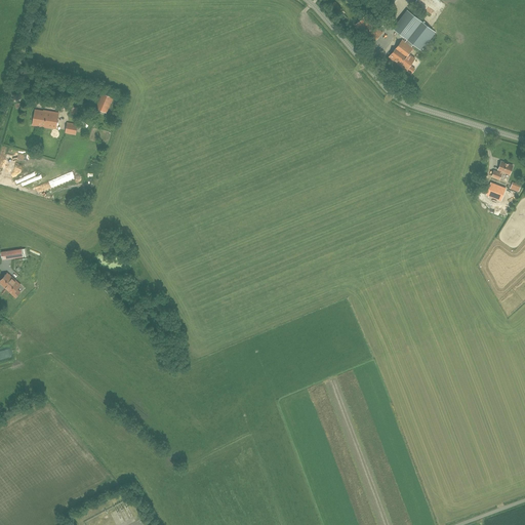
[(395,30),(407,39),(413,44),(421,50),(436,33),(409,11),(395,30)]
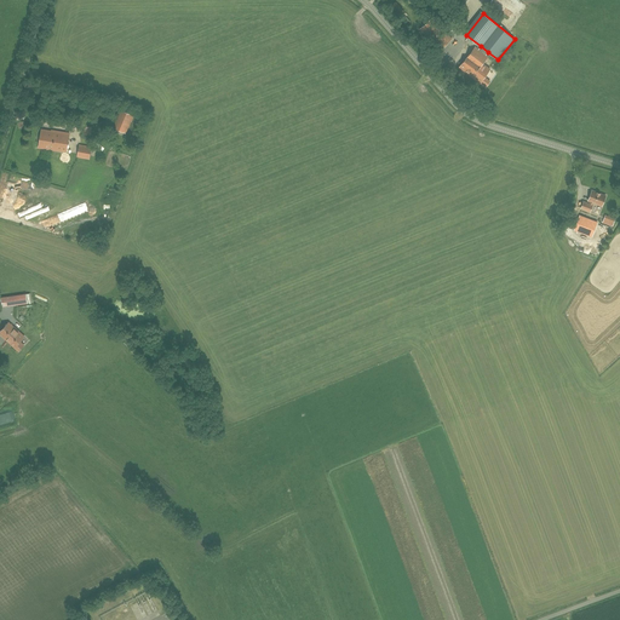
[(440,52),(453,39),(432,17),(419,29),(440,52)]
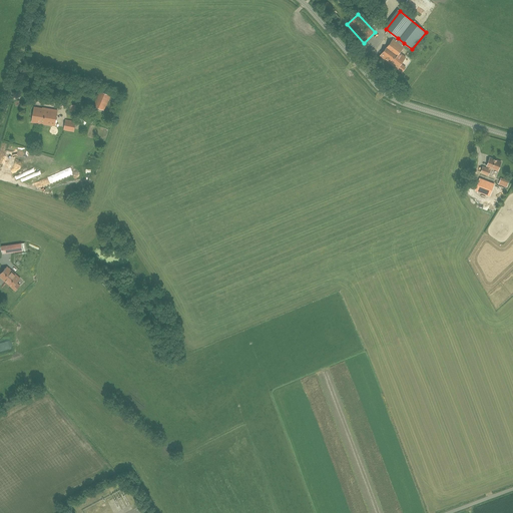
[(369,24),(375,17),(372,15),(366,21),(369,24)]
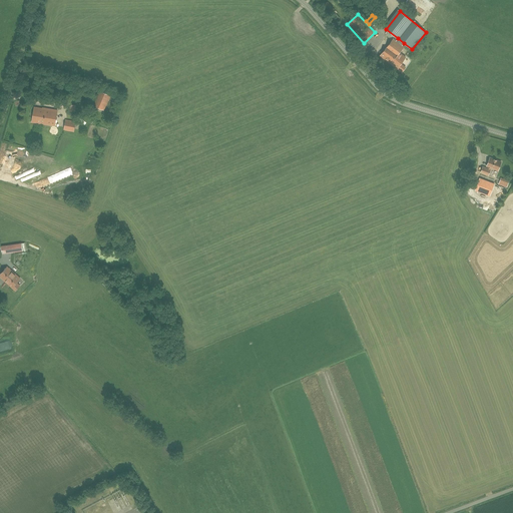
[(404,43),(398,38),(395,41),(392,39),(380,56),(391,64),(399,53),(404,47),(402,46),(404,43)]
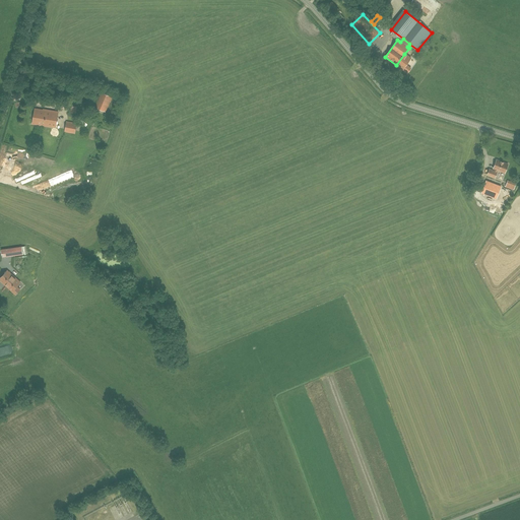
[(411,58),(404,54),(396,65),(407,73),(411,69),(406,65),(411,58)]
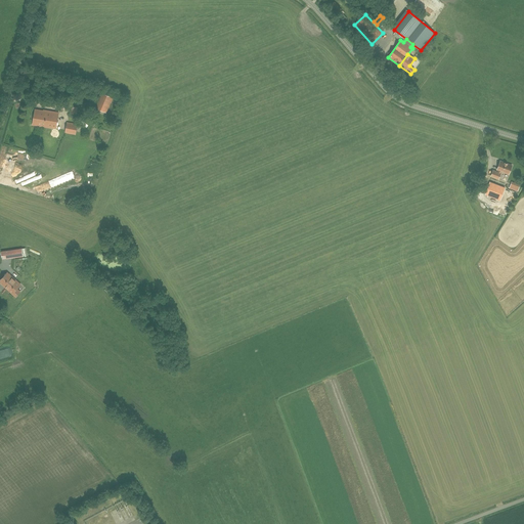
[(106,113),(114,97),(100,92),(94,107),(106,113)]
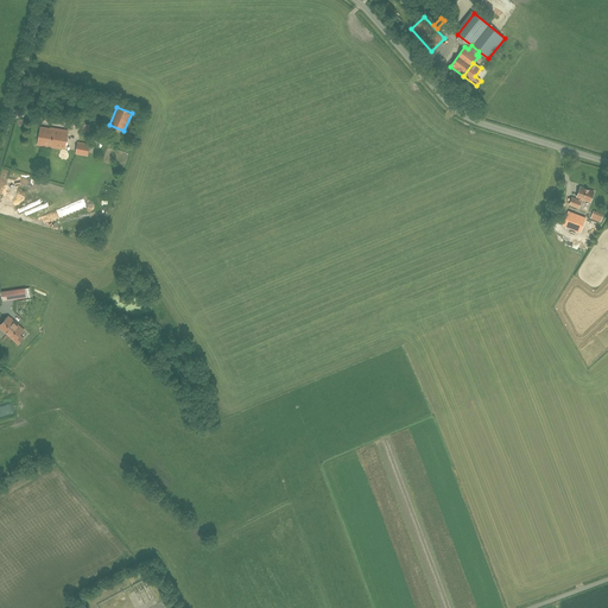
[(51,128),(42,126),(38,145),(65,149),(68,130),(51,127),(51,128)]
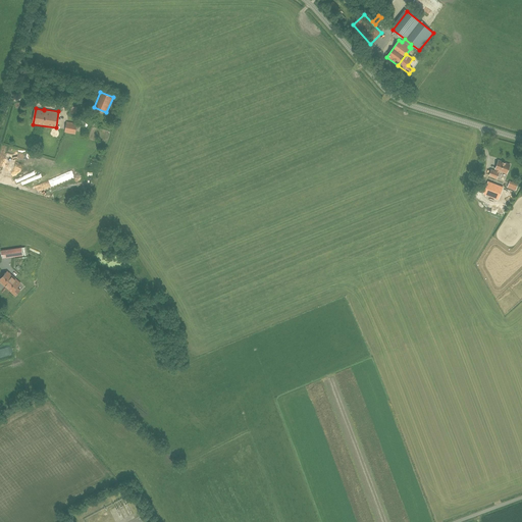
[(66,122),(65,133),(74,134),(76,124),(66,122)]
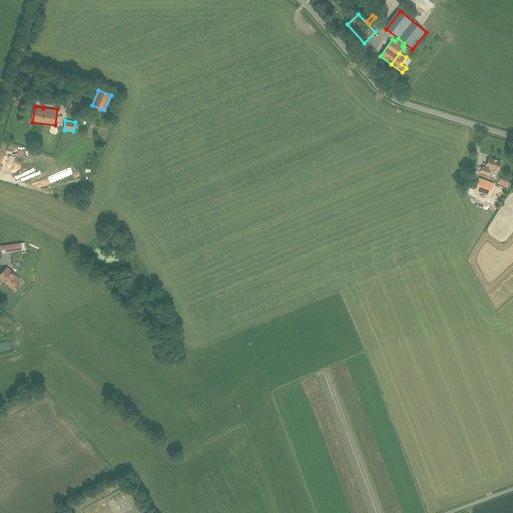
[(501,162),(490,158),(487,166),(489,166),(488,168),(483,166),(480,172),(488,175),(490,169),(490,167),(498,170),(501,162)]
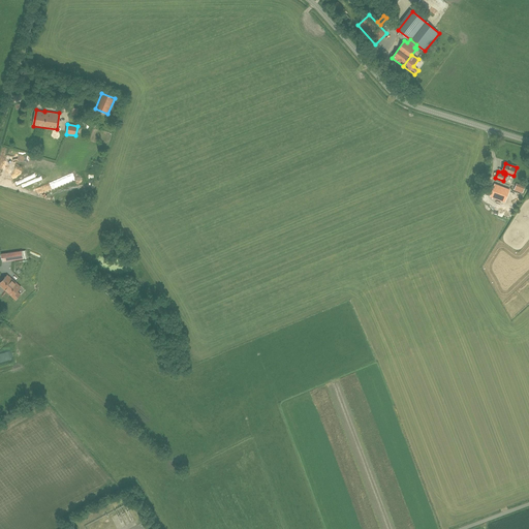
[(495,184),(490,196),(505,201),(509,190),(495,184)]
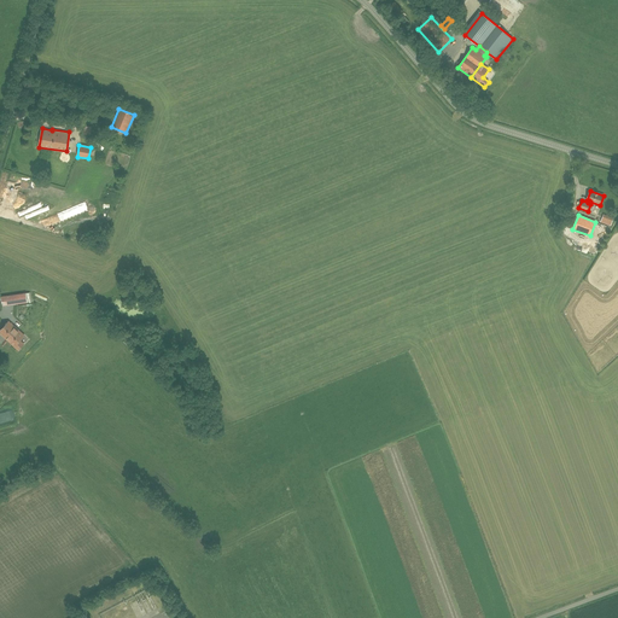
[(610,226),(613,219),(604,215),(601,222),(610,226)]
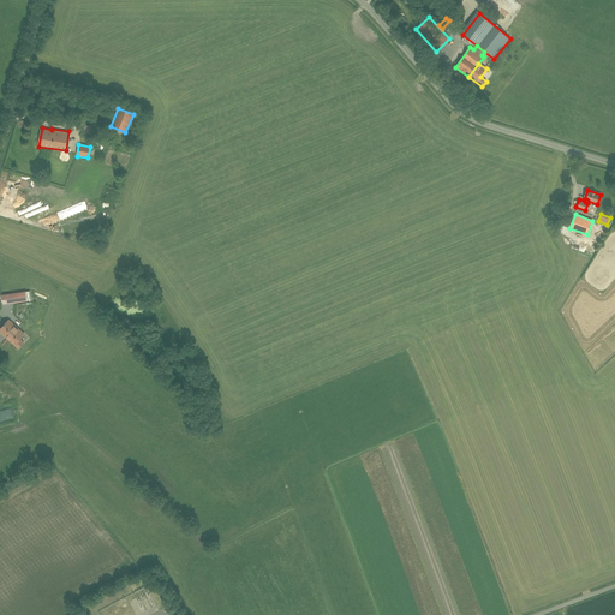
[(25,291),(1,294),(3,304),(27,300),(25,291)]
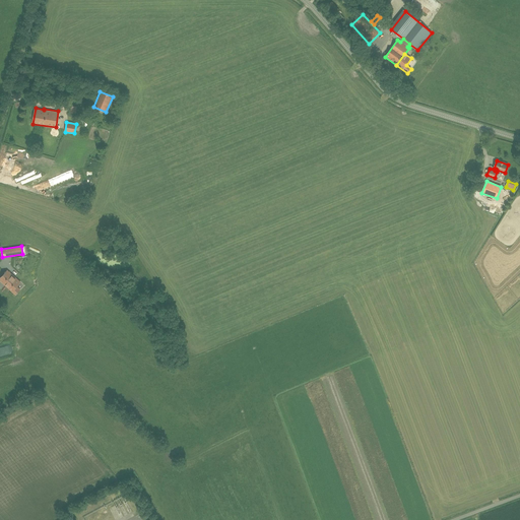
[(16,286),(20,282),(7,270),(0,278),(0,280),(15,295),(20,289),(16,286)]
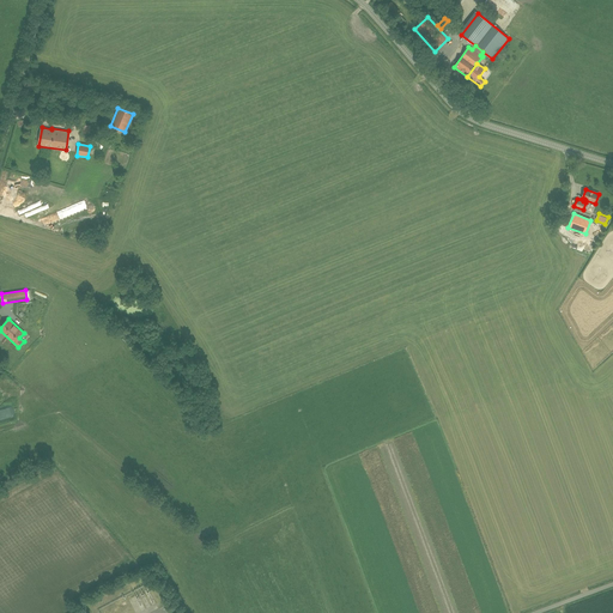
[(135,593),(129,595),(134,607),(140,606),(135,593)]
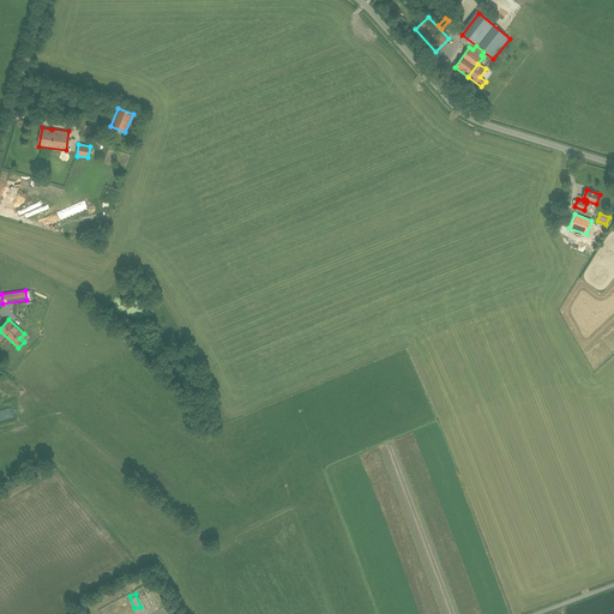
[(157,606),(154,597),(150,599),(149,599),(143,601),(148,611),(157,606)]
